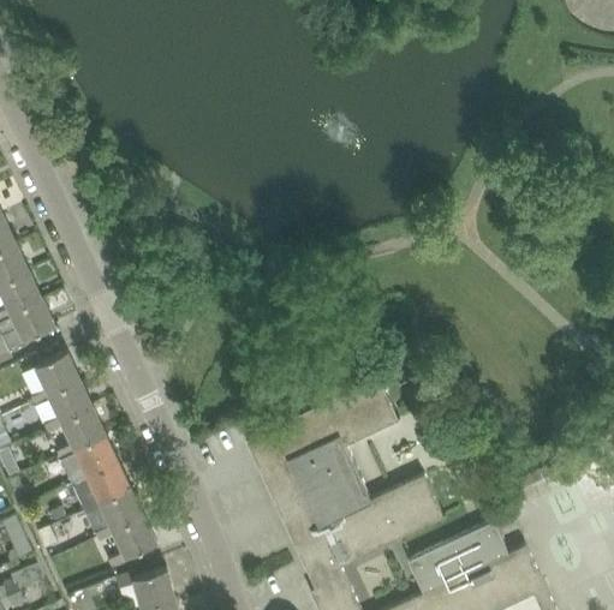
[(0,250),(15,243),(1,215),(0,216),(0,250)]
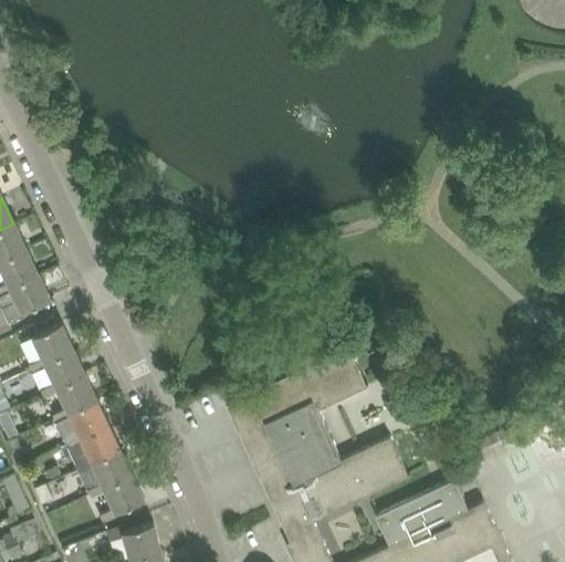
[(0,267),(0,260),(25,249),(13,224),(0,230),(0,267)]
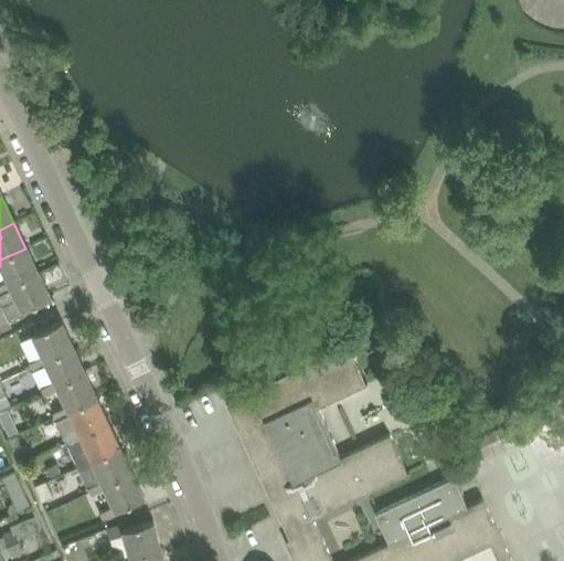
[(8,283),(0,286),(0,296),(11,292),(9,286),(36,274),(25,249),(0,260),(0,266),(8,283)]
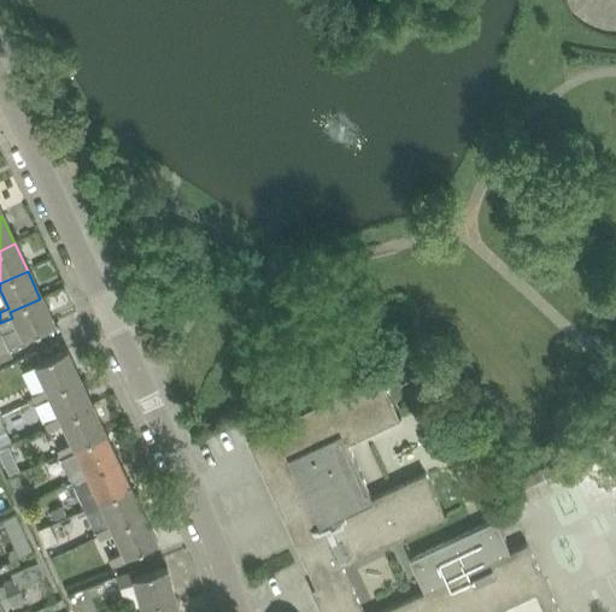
[(0,365),(12,360),(9,353),(25,345),(23,340),(53,325),(40,299),(10,312),(12,318),(0,323),(0,333),(5,343),(7,349),(0,353),(0,365)]
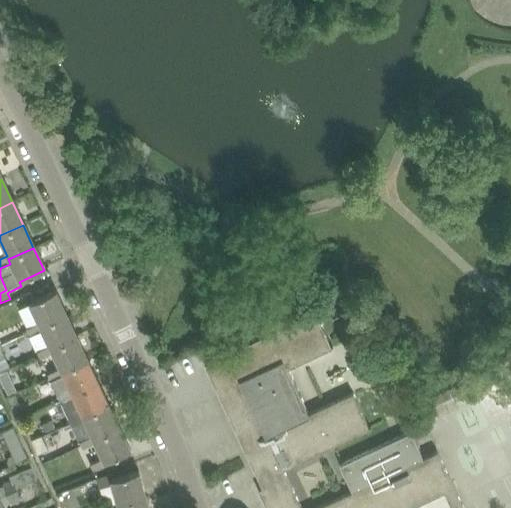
[(39,324),(25,330),(29,338),(43,332),(40,327),(65,316),(54,293),(30,304),(39,324)]
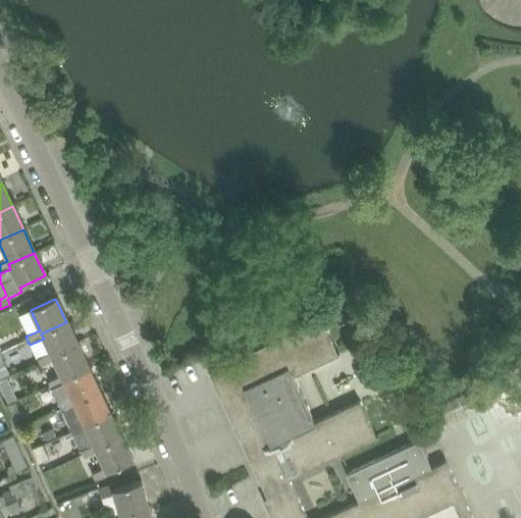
[(306,517),(289,481),(377,438),(377,437),(375,438),(359,403),(314,424),(293,378),(340,357),(339,355),(336,356),(321,321),(208,374),(268,503),(271,501),(278,517),(470,517),(445,463),(430,470),(418,443),(346,476),(359,504),(328,517),(306,517)]
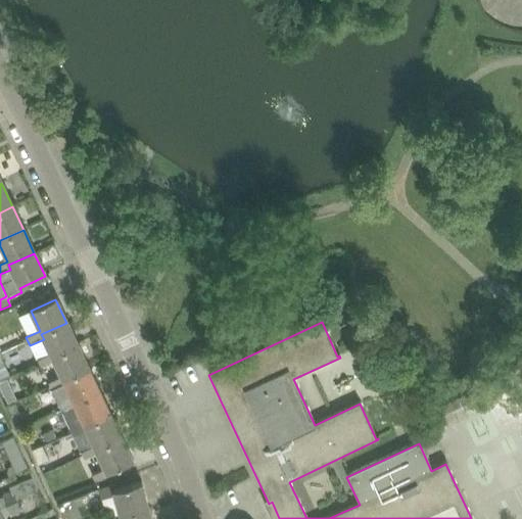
[(78,345),(66,323),(41,334),(44,339),(51,355),(37,361),(41,369),(54,362),(52,358),(78,345)]
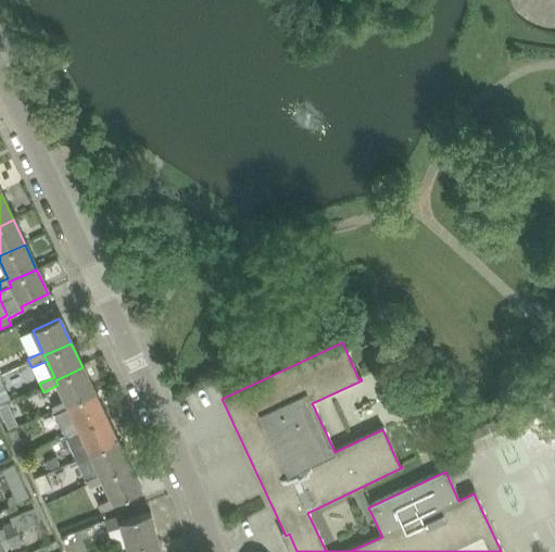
[(65,401),(51,409),(54,417),(70,410),(67,405),(95,393),(83,367),(55,380),(58,385),(65,401)]
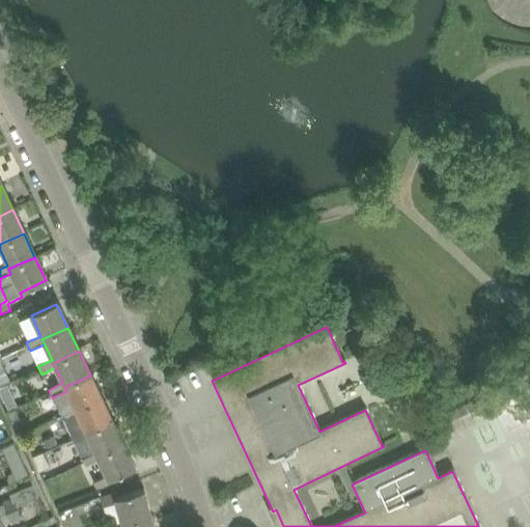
[(10,384),(0,361),(0,389),(3,387),(10,384)]
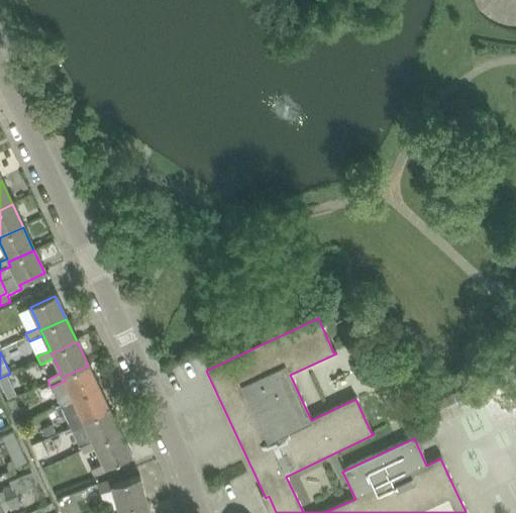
[(98,388),(88,366),(63,377),(65,381),(50,388),(62,410),(75,404),(74,400),(98,388)]
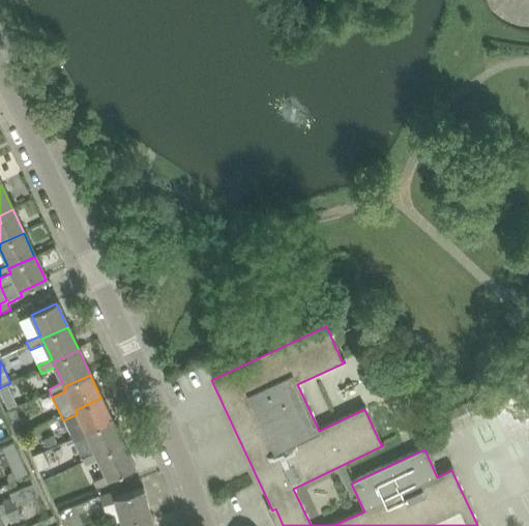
[(10,395),(2,399),(8,412),(17,408),(10,395)]
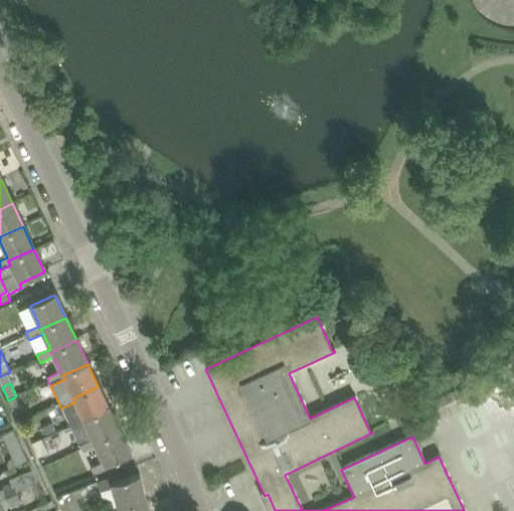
[(109,409),(98,386),(73,398),(74,402),(61,408),(71,432),(86,424),(83,421),(109,409)]
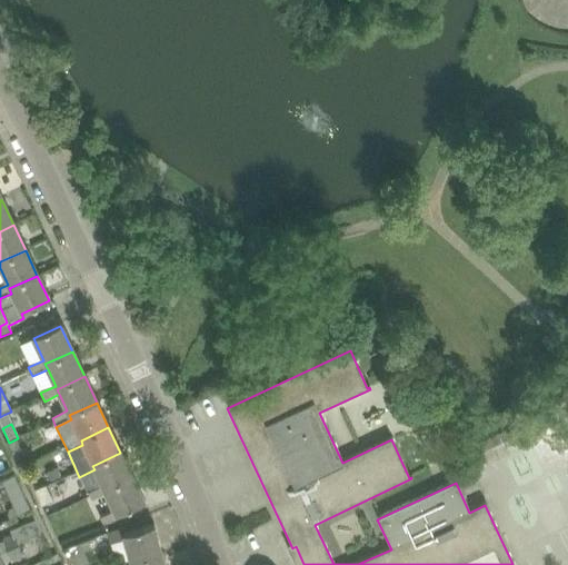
[(7,445),(15,462),(22,458),(15,442),(7,445)]
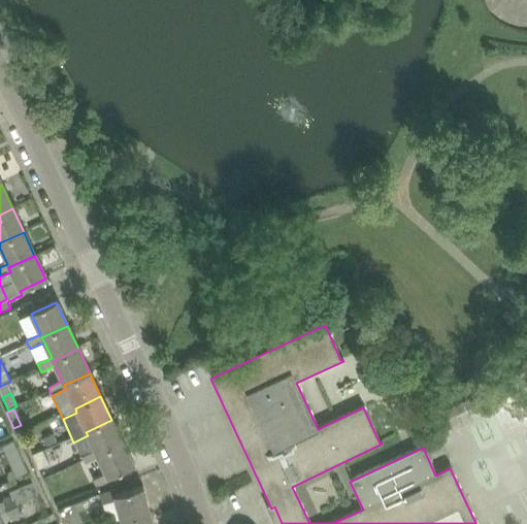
[(95,451),(80,458),(83,462),(85,465),(99,459),(97,455),(122,444),(111,420),(86,432),(88,435),(95,451)]
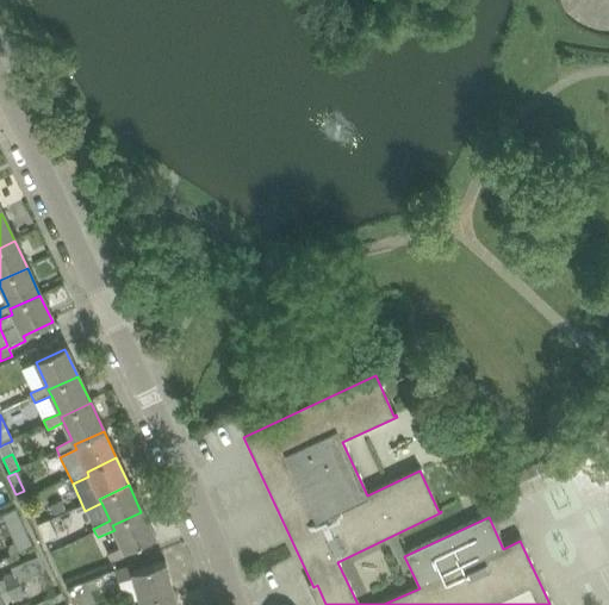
[(31,546),(16,512),(2,518),(14,544),(10,547),(5,553),(7,557),(31,546)]
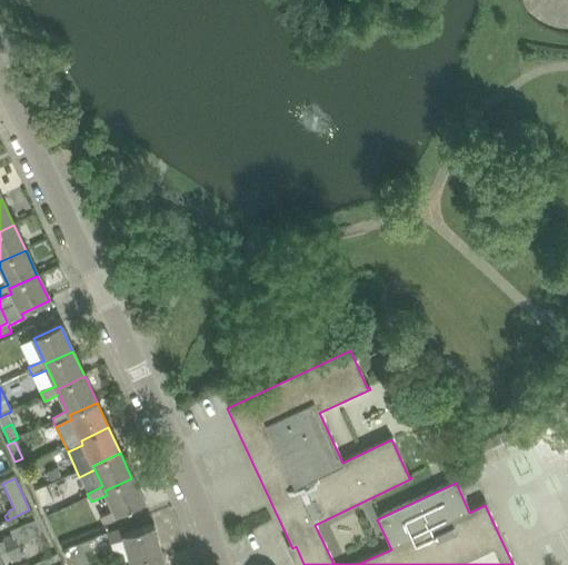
[(115,512),(99,518),(103,527),(119,519),(117,516),(143,504),(131,478),(105,491),(107,495),(115,512)]
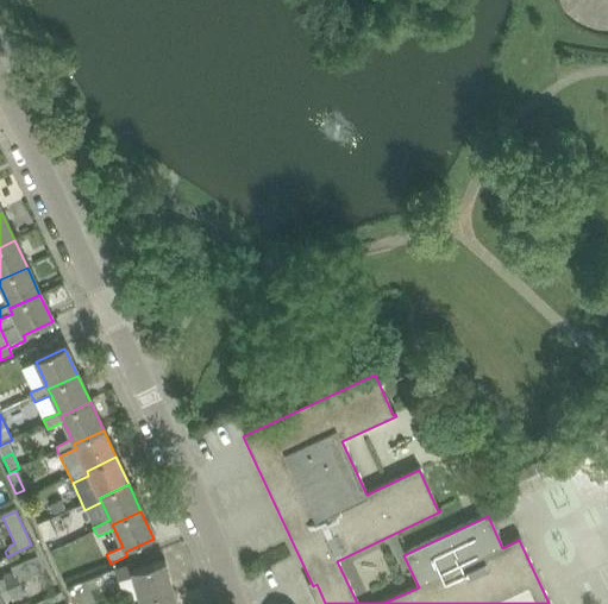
[(57,539),(49,521),(37,527),(45,543),(57,539)]
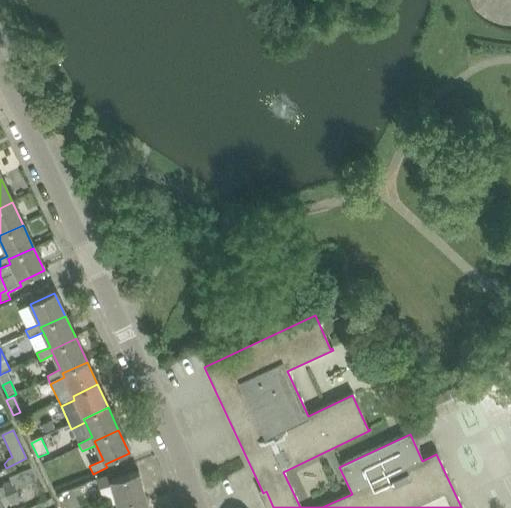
[(0,499),(7,496),(18,491),(17,489),(24,486),(36,480),(31,469),(9,479),(11,483),(0,488),(0,499)]
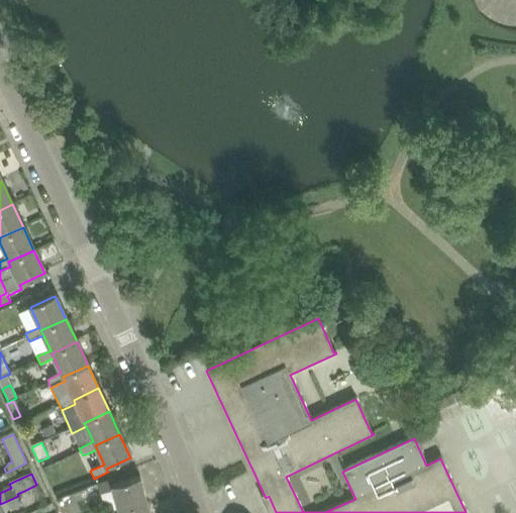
[(111,483),(97,487),(99,495),(114,491),(118,507),(119,511),(146,504),(139,480),(112,487),(111,483)]
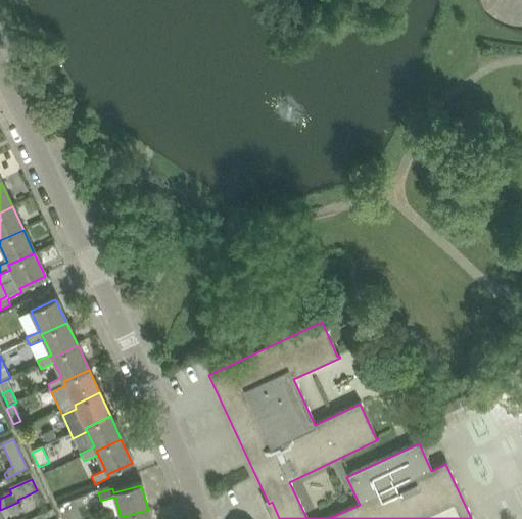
[(3,518),(10,515),(21,510),(18,502),(7,507),(0,510),(0,518),(3,518)]
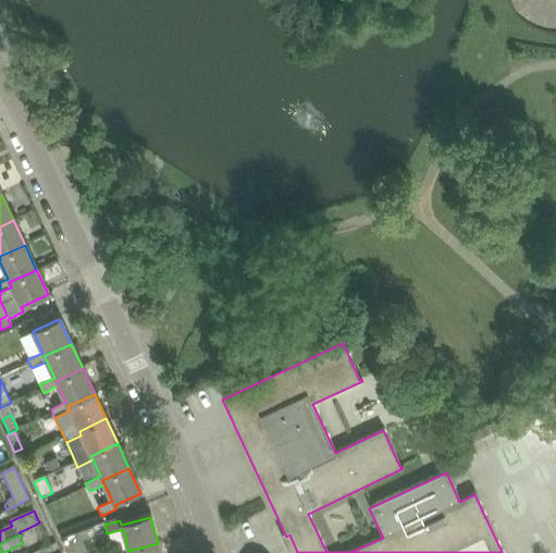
[(127,547),(111,551),(111,552),(160,552),(158,543),(128,551),(127,547)]
